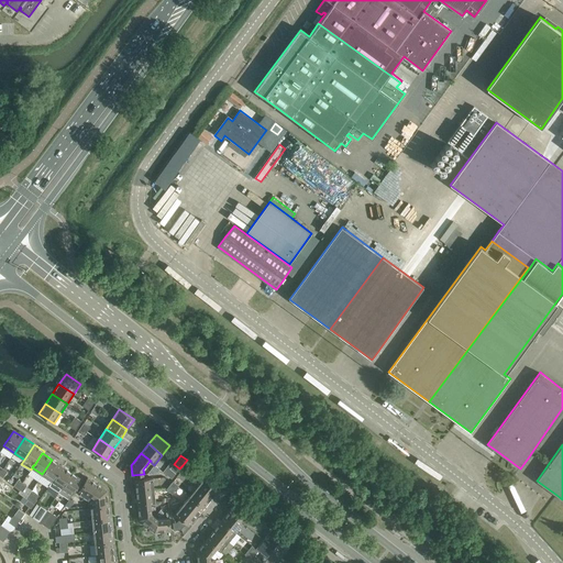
[(42,474),(52,481),(62,466),(52,460),(42,474)]
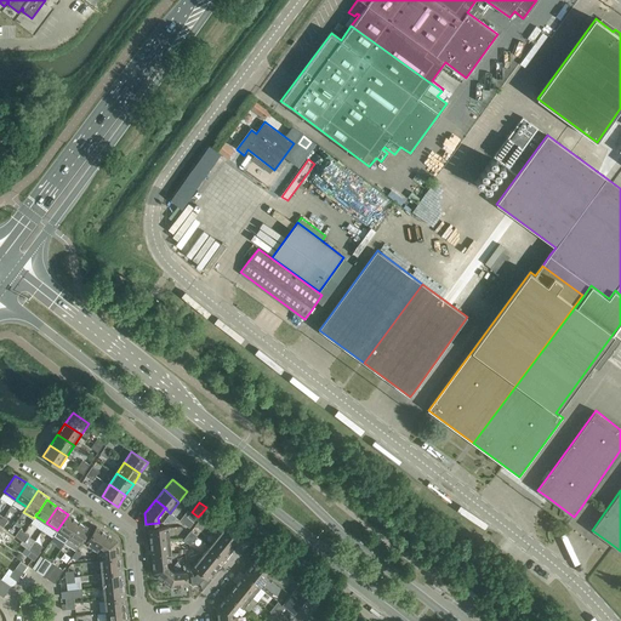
[(198,517),(192,512),(188,517),(194,522),(198,517)]
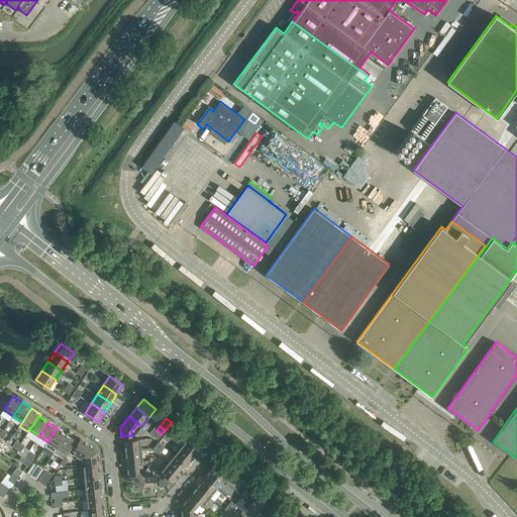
[(45,446),(55,451),(66,434),(57,428),(47,441),(45,446)]
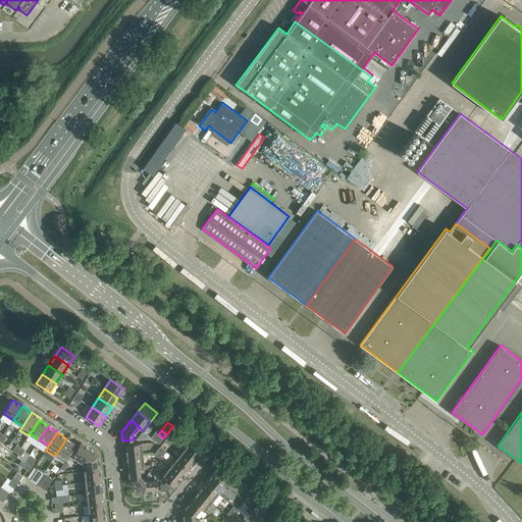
[(170,433),(167,437),(173,441),(176,438),(170,433)]
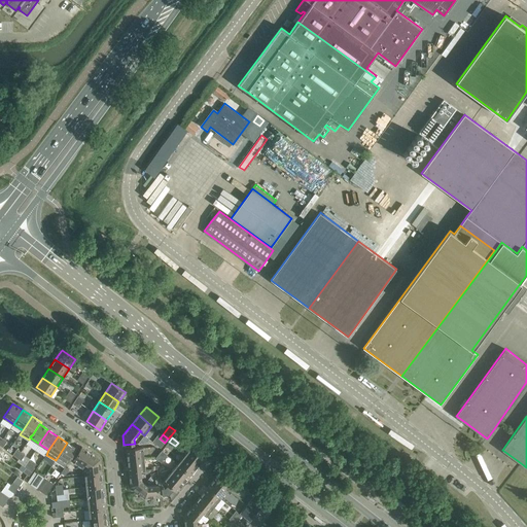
[(175,446),(169,442),(166,446),(172,450),(175,446)]
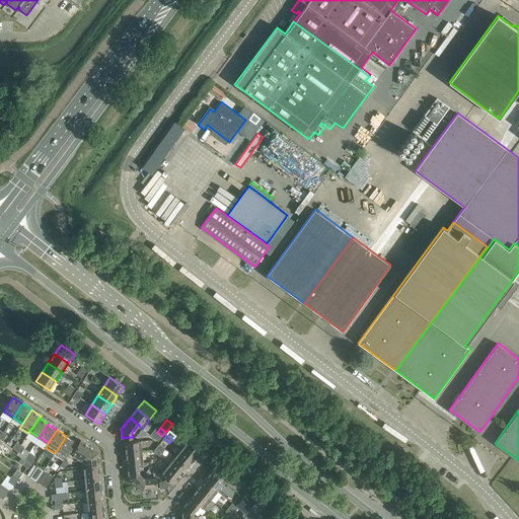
[(66,436),(55,453),(64,460),(67,456),(76,442),(66,436)]
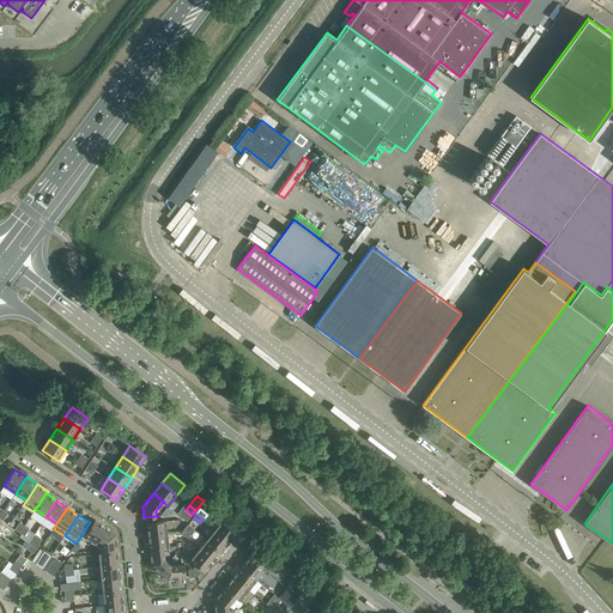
[(224,519),(216,529),(230,541),(240,532),(224,519)]
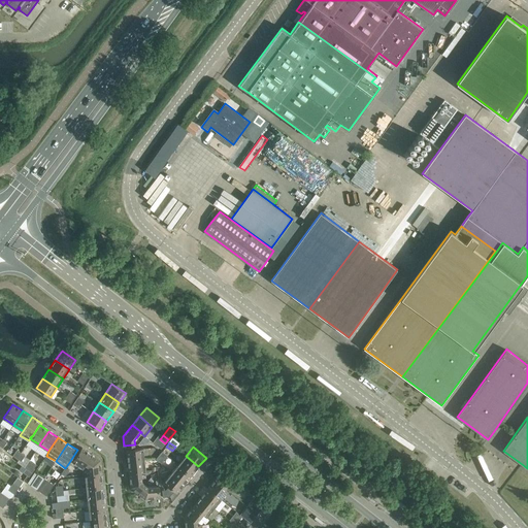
[(83,468),(87,463),(86,463),(92,454),(83,448),(73,462),(83,468)]
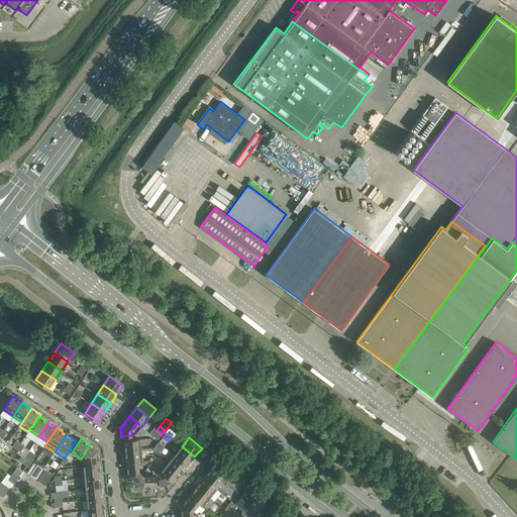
[(124,440),(125,451),(141,450),(140,439),(124,440)]
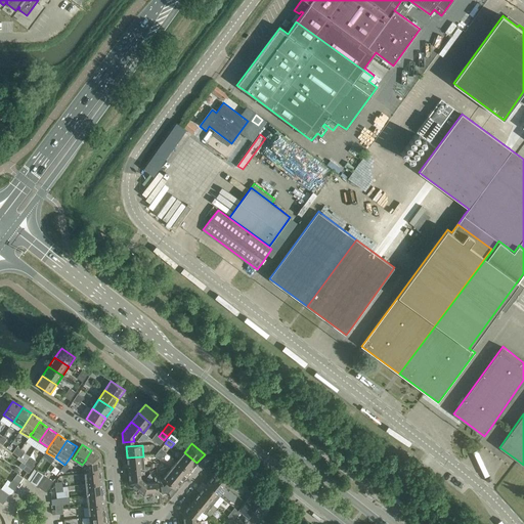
[(161,447),(158,451),(164,455),(167,452),(161,447)]
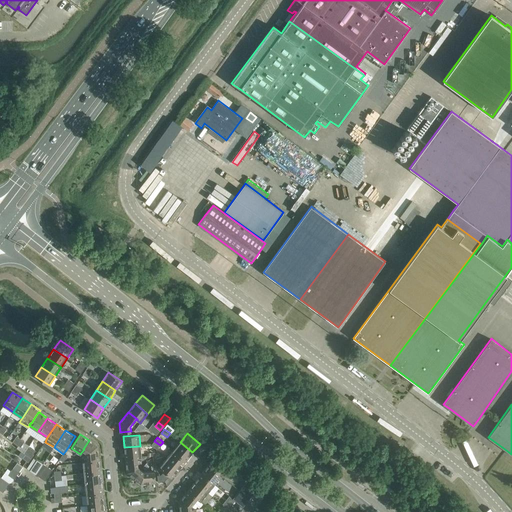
[(86,451),(87,461),(87,462),(99,460),(97,446),(89,440),(83,449),(84,449),(86,451)]
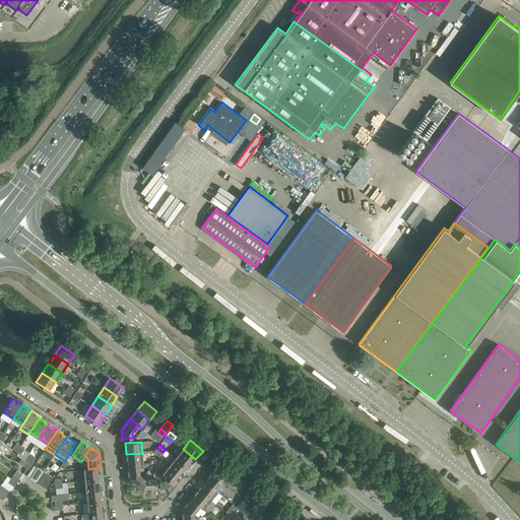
[(163,452),(156,448),(153,452),(159,456),(163,452)]
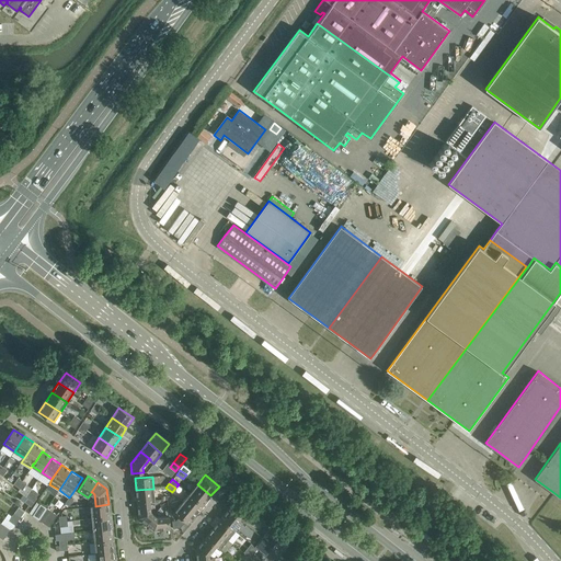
[(197,484),(190,493),(204,505),(210,495),(197,484)]
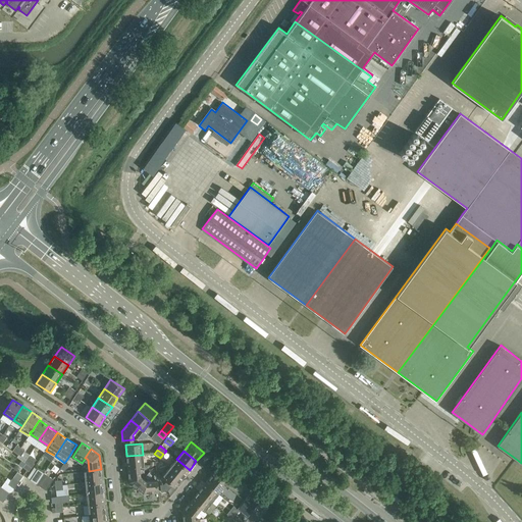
[(30,455),(24,462),(25,463),(32,467),(35,463),(34,463),(36,460),(30,455)]
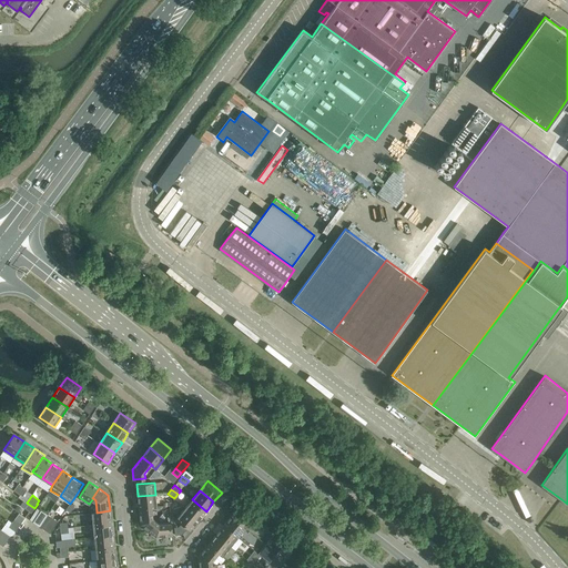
[(138,496),(139,508),(152,507),(158,507),(155,495),(138,496)]
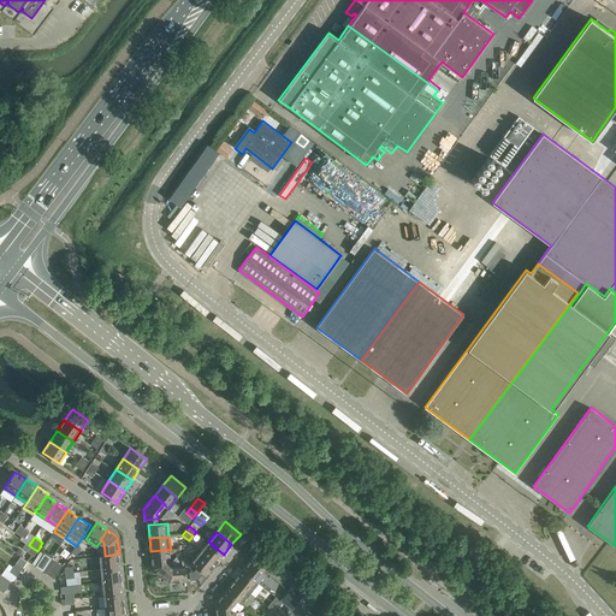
[(208,542),(200,552),(215,564),(224,555),(208,542)]
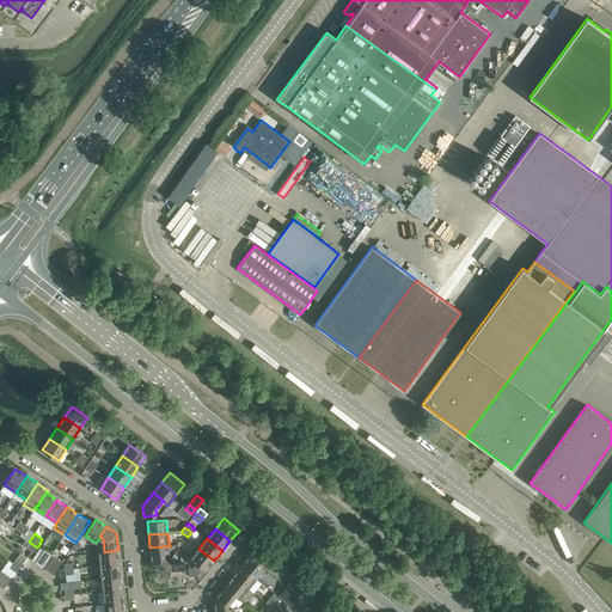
[(152,565),(160,571),(169,562),(165,558),(164,546),(150,548),(152,565)]
